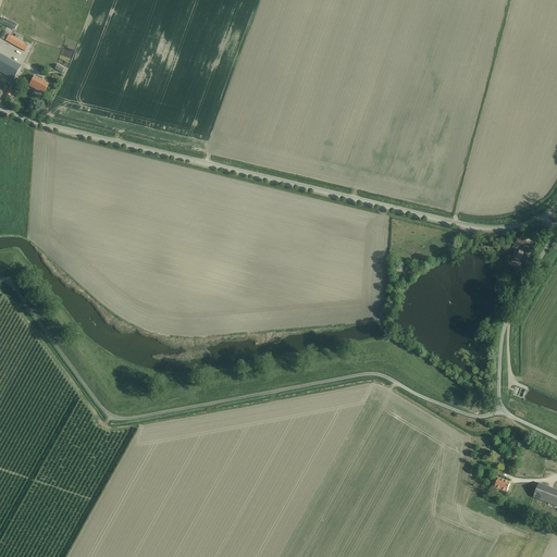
[(2,17),(0,22),(14,28),(16,24),(2,17)]
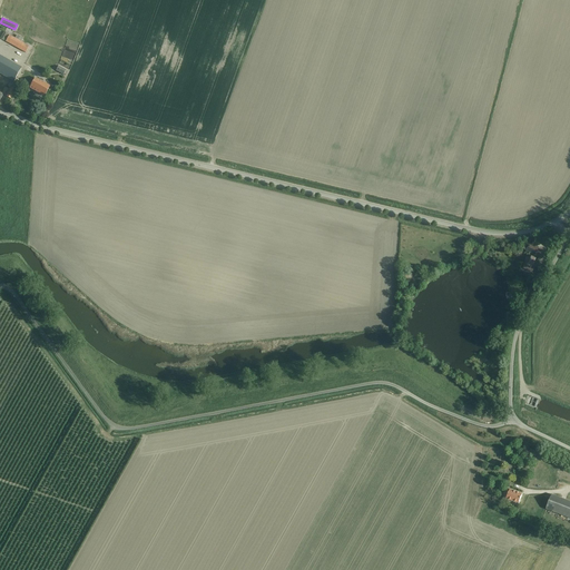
[(16,39),(12,37),(9,43),(19,49),(23,43),(21,42),(16,39)]
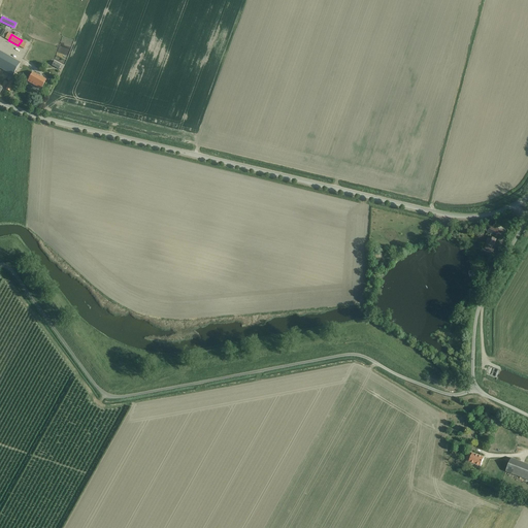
[(22,40),(18,45),(24,50),(27,43),(22,40)]
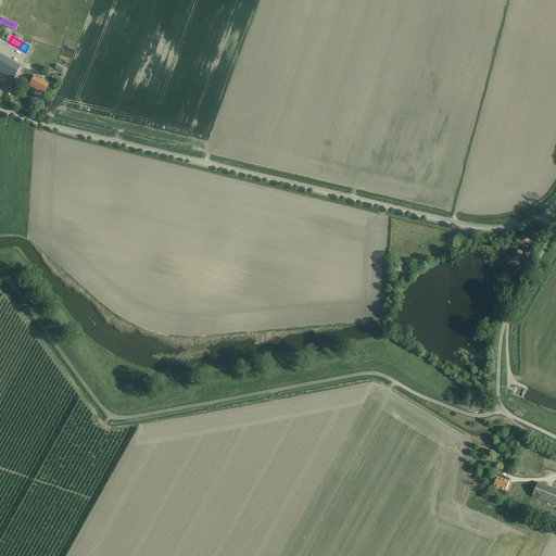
[(0,71),(14,78),(22,66),(0,53),(0,71)]
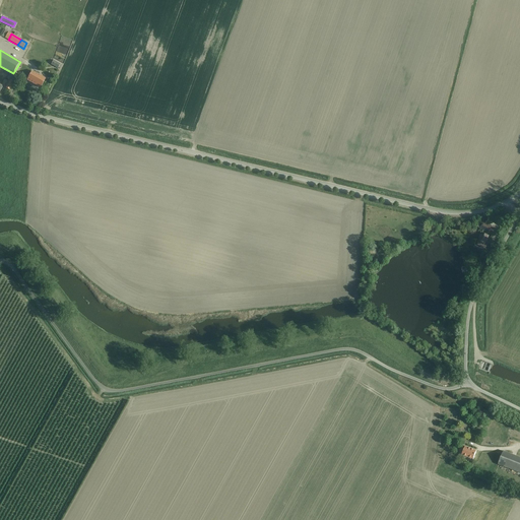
[(41,87),(46,78),(33,71),(27,80),(41,87)]
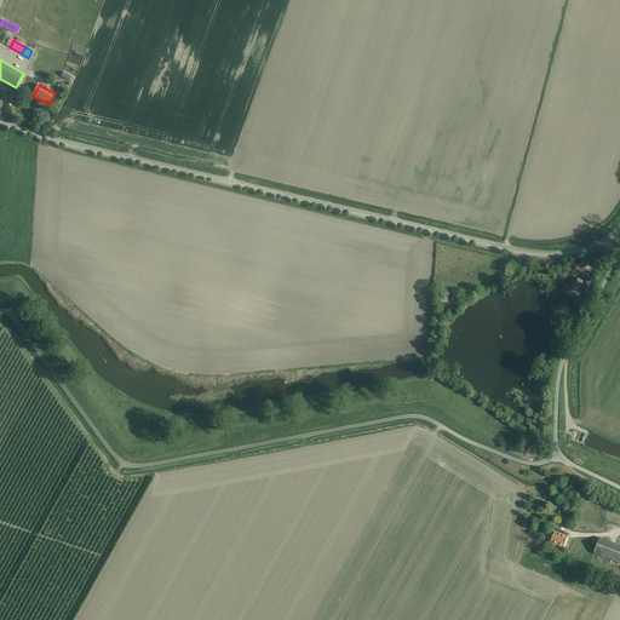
[(7,104),(11,107),(17,96),(13,93),(7,104)]
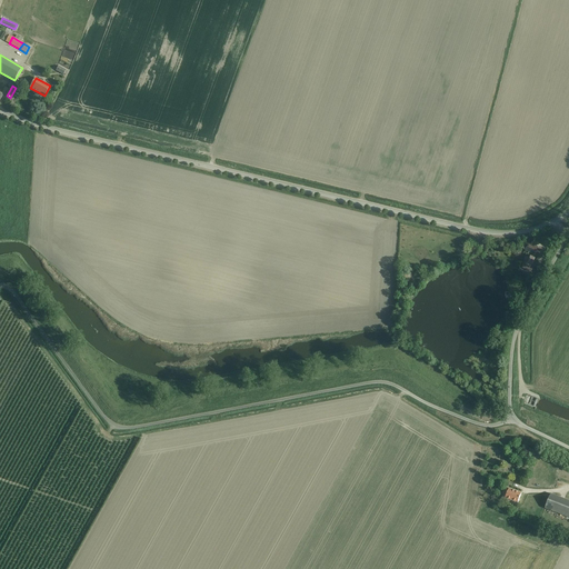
[(526,250),(535,255),(537,248),(528,245),(526,250)]
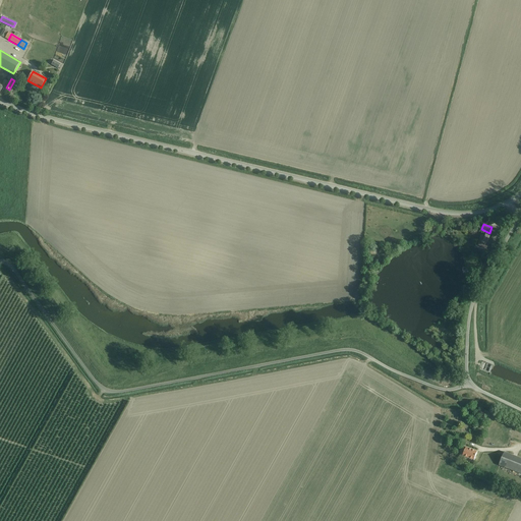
[(488,236),(482,233),(479,242),(478,245),(486,249),(488,244),(486,242),(488,236)]
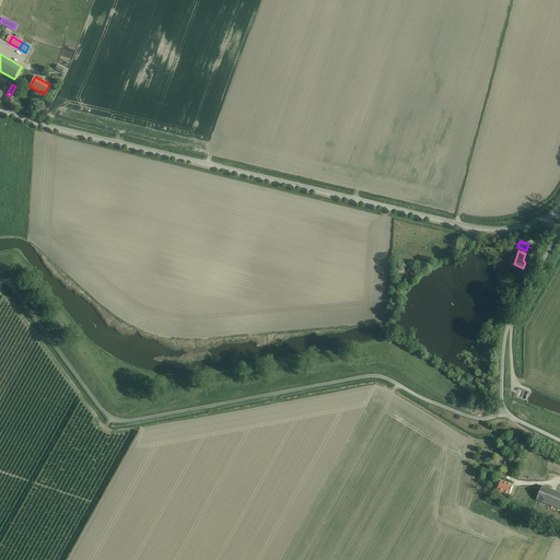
[(496,479),(493,486),(496,487),(493,492),(497,493),(498,490),(510,496),(513,486),(501,481),(496,479)]
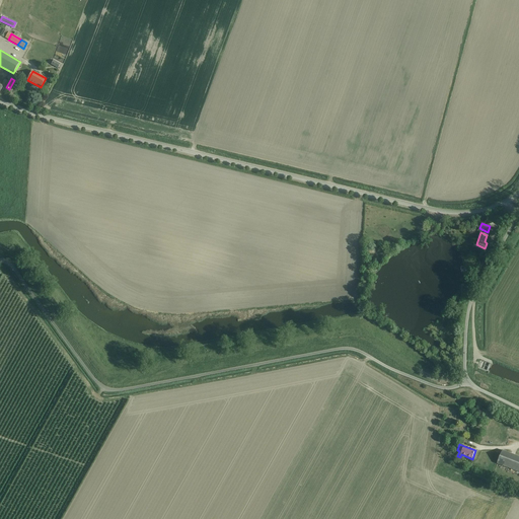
[(518,472),(518,456),(503,451),(498,464),(518,472)]
